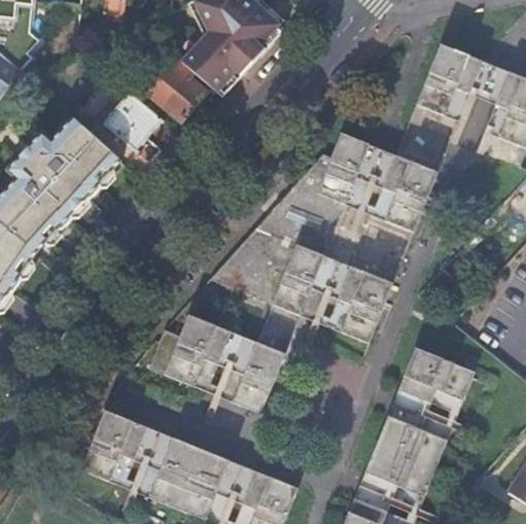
[(0,53),(20,71),(31,58),(27,54),(38,41),(30,33),(33,0),(0,0),(0,53)]
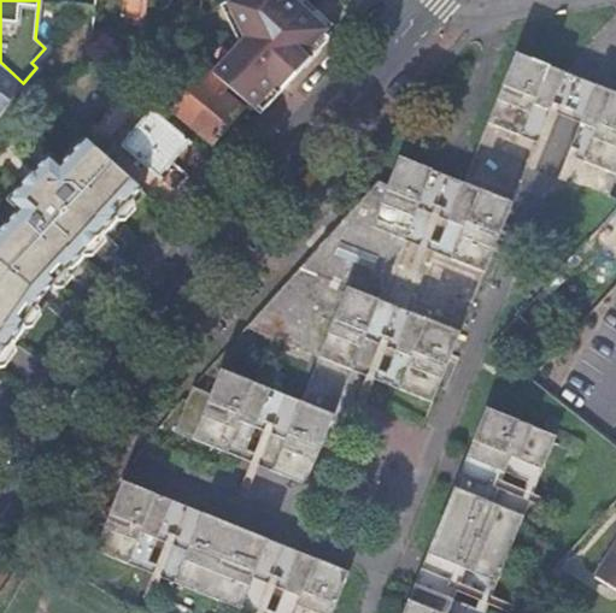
[(224,51),(206,70),(210,72),(224,84),(251,107),(274,82),(279,87),(293,72),(306,57),(301,52),(324,28),(329,23),(303,0),(226,0),(221,3),(233,25),(240,40),(228,53),(224,51)]
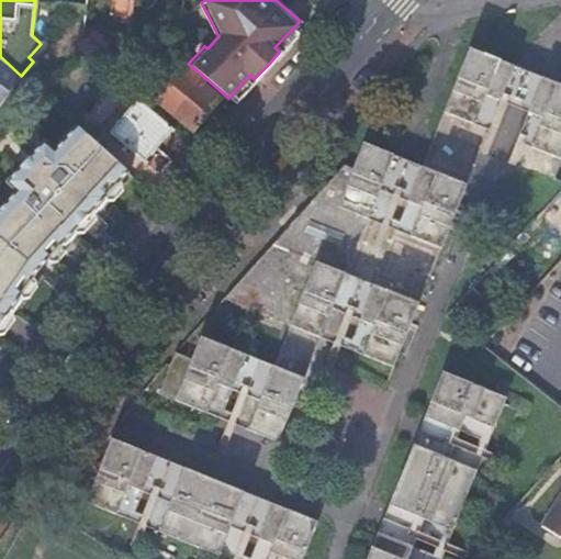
[(212,23),(201,2),(195,6),(206,26),(212,23)]
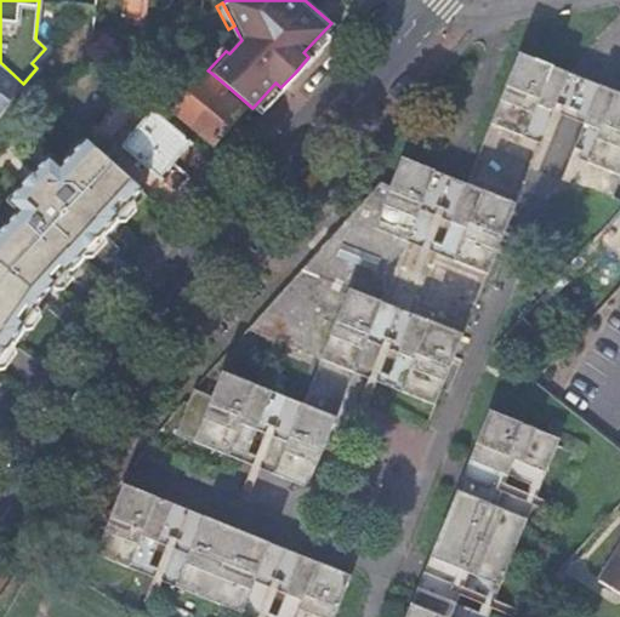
[(326,28),(303,52),(308,57),(331,33),(326,28)]
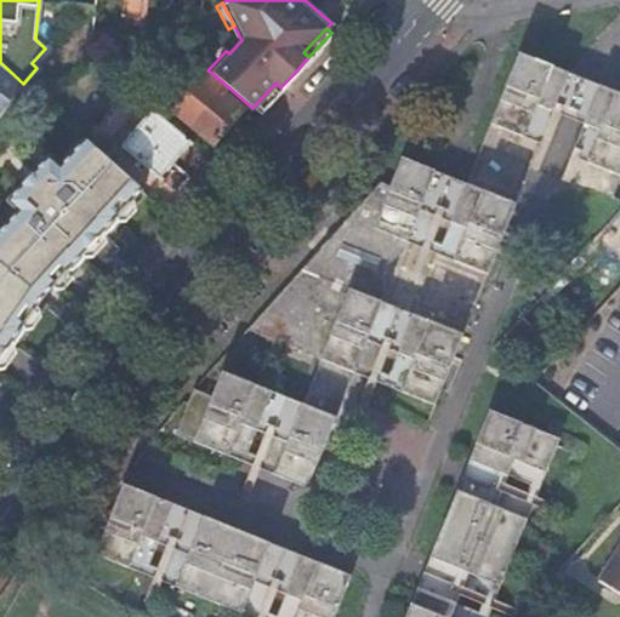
[(552,109),(567,72),(517,52),(489,121),(524,135),(536,103),(552,109)]
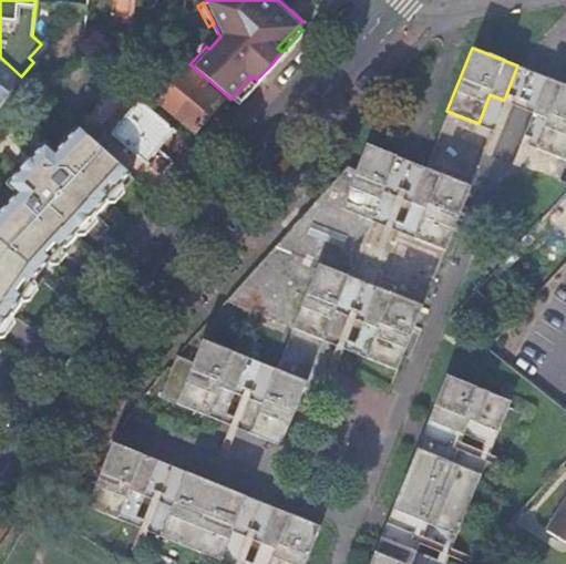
[(0,104),(21,77),(0,57),(0,104)]
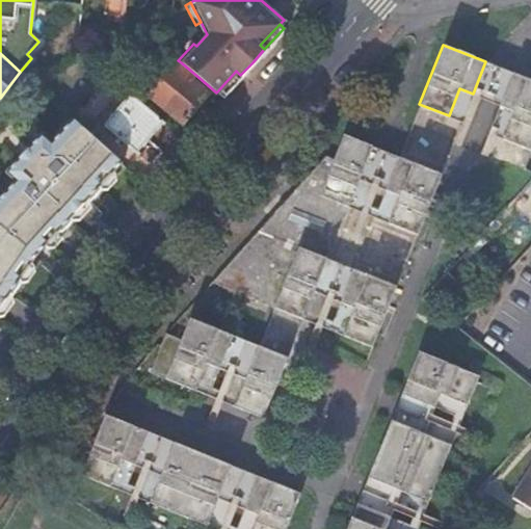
[(178,60),(173,56),(143,90),(182,122),(193,107),(206,94),(188,79),(193,73),(181,62),(178,60)]
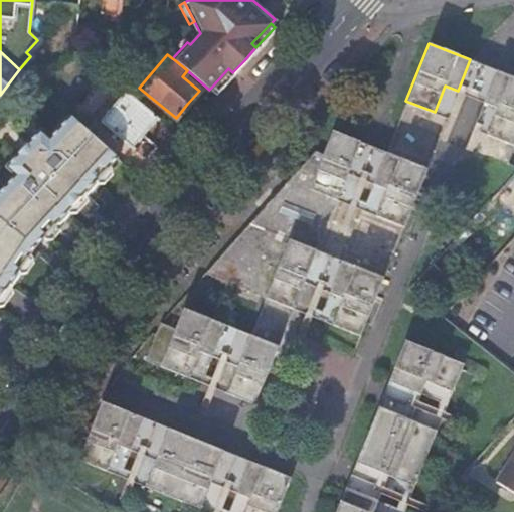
[(483,102),(495,69),(482,63),(470,59),(458,91),(483,102)]
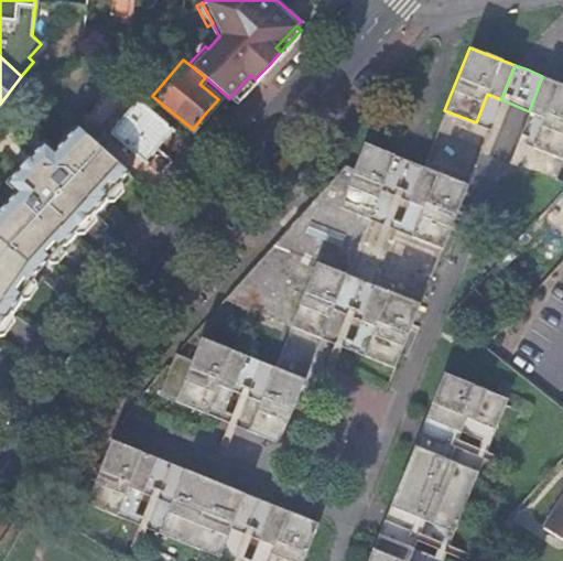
[(250,75),(229,98),(234,101),(255,79),(250,75)]
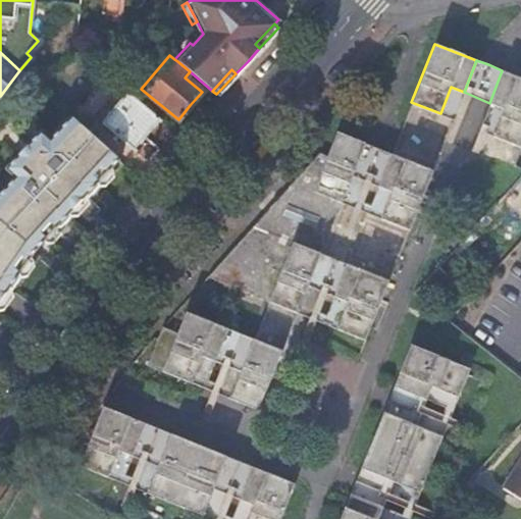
[(520,142),(520,78),(502,70),(489,103),(502,108),(491,135),(520,146),(520,142)]
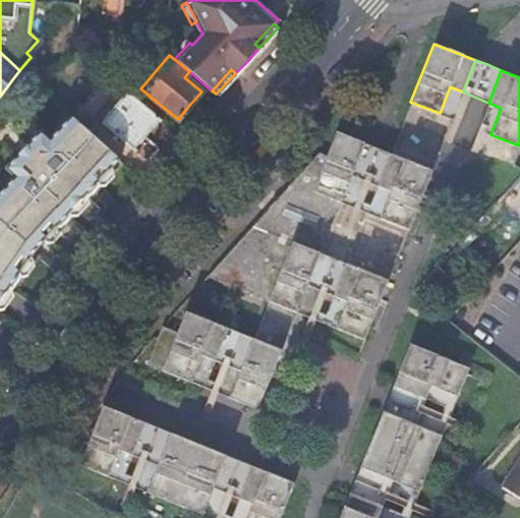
[(455,111),(463,92),(450,87),(440,113),(452,118),(455,111)]
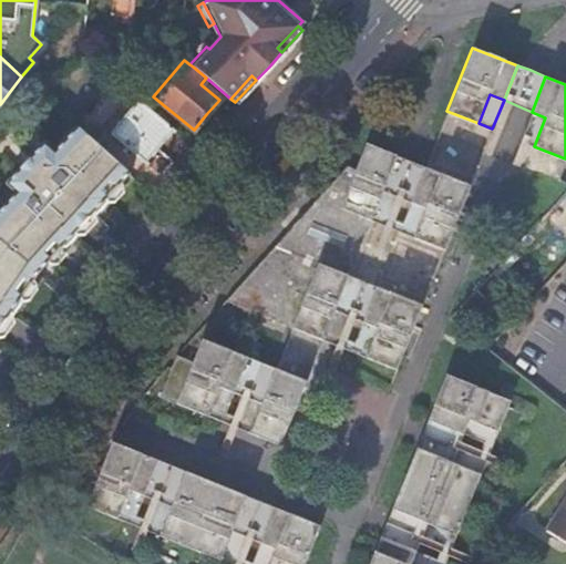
[(175,131),(139,100),(110,134),(146,164),(147,162),(146,161),(158,146),(172,132),(173,133),(175,131)]
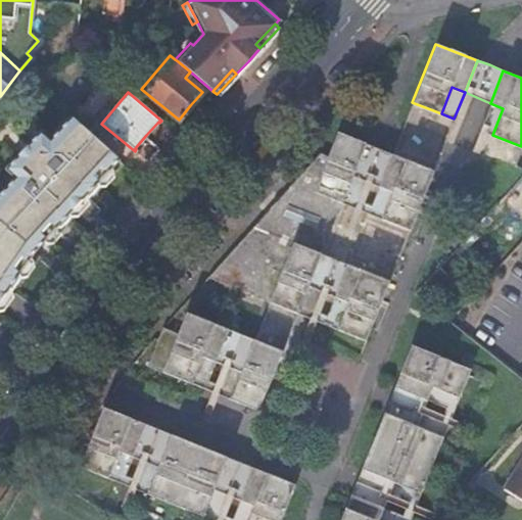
[(503,108),(490,103),(483,121),(488,123),(485,132),(492,135),(503,108)]
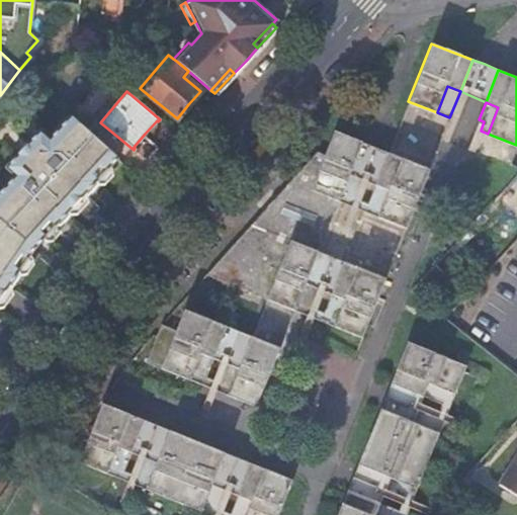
[(459,112),(452,110),(449,117),(441,138),(448,141),(459,112)]
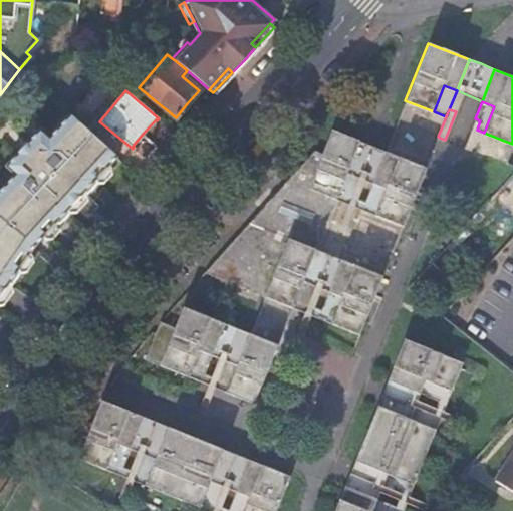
[(108,165),(116,157),(70,115),(49,137),(41,129),(6,166),(14,174),(0,189),(0,284),(12,284),(15,277),(20,272),(19,267),(29,252),(34,244),(43,236),(54,221),(60,222),(65,217),(70,212),(69,201),(64,196),(70,189),(74,192),(87,193),(97,182),(96,177),(108,165)]
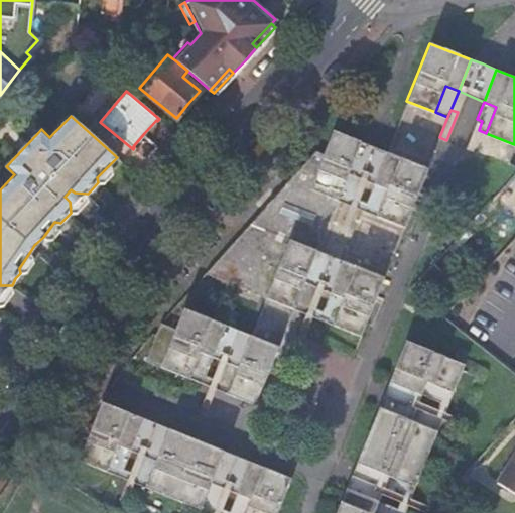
[(471,149),(479,130),(482,121),(477,119),(466,147),(471,149)]
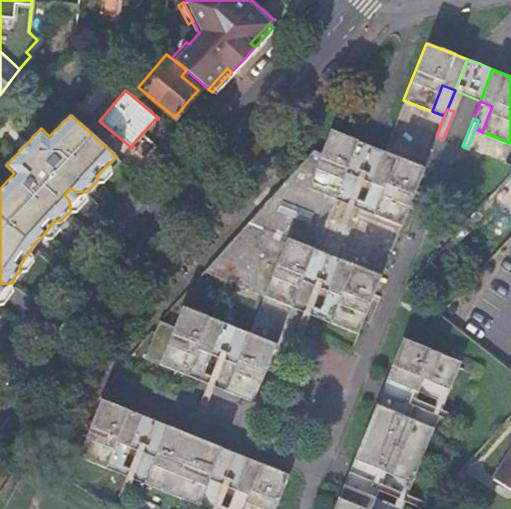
[(254,401),(292,306),(315,248),(319,239),(316,225),(320,215),(331,207),(335,198),(358,140),(330,129),(321,152),(312,149),(202,270),(263,294),(249,331),(244,344),(239,357),(238,360),(223,368),(225,372),(225,373),(229,381),(226,390),(254,401)]
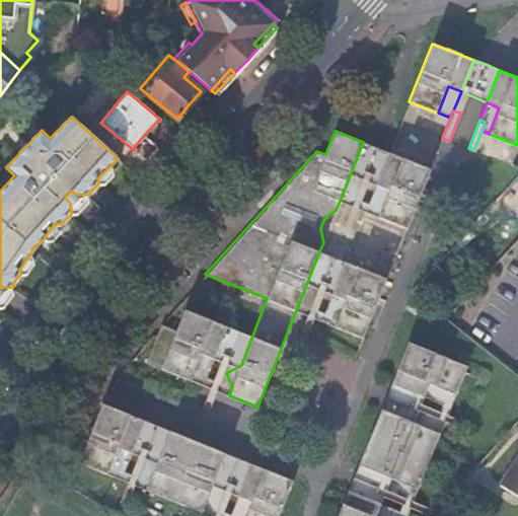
[(389,153),(363,142),(340,201),(351,206),(355,198),(362,201),(369,181),(376,185),(389,153)]
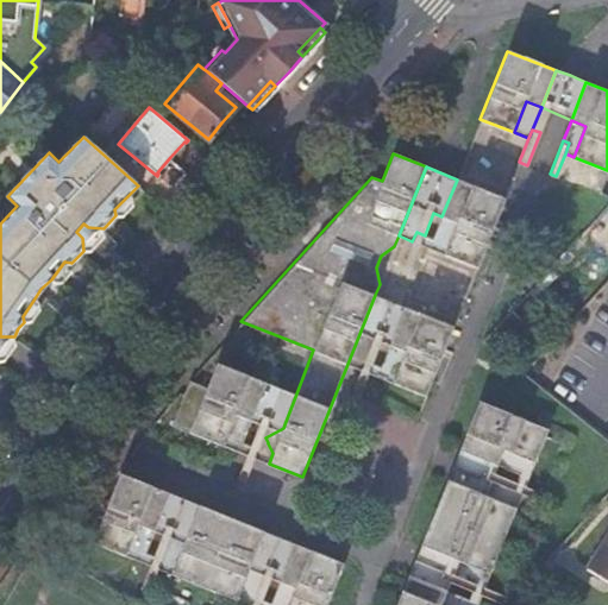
[(505,199),(457,180),(442,216),(457,222),(444,253),(478,268),(505,199)]
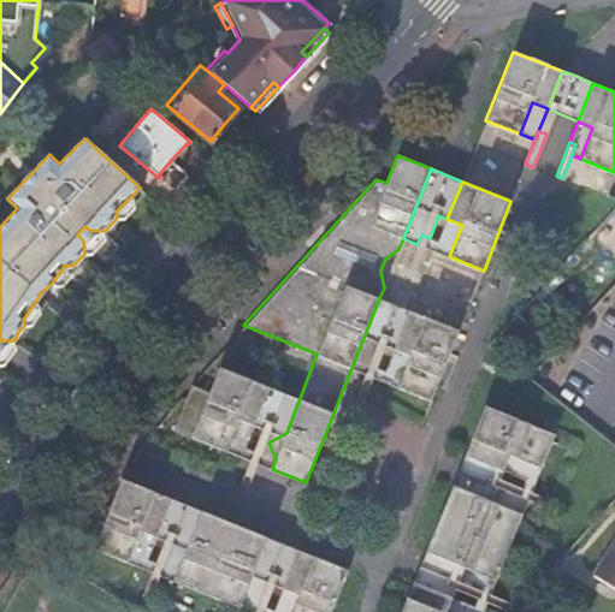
[(134,200),(130,197),(116,212),(117,218),(124,218),(134,207),(134,200)]
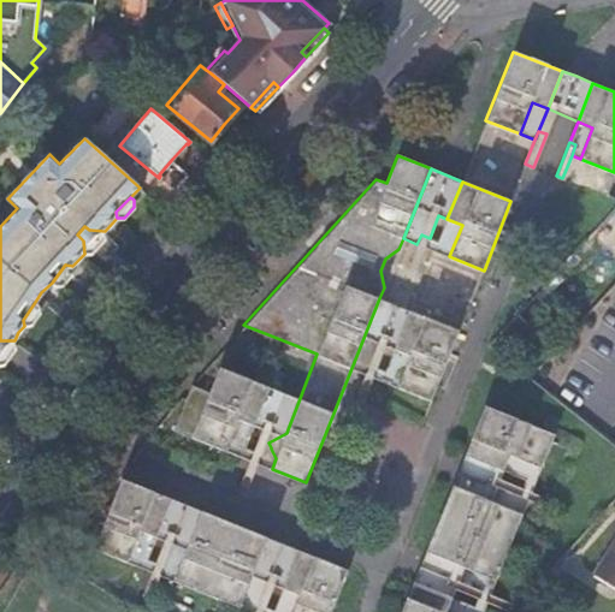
[(438,241),(447,219),(438,215),(430,238),(438,241)]
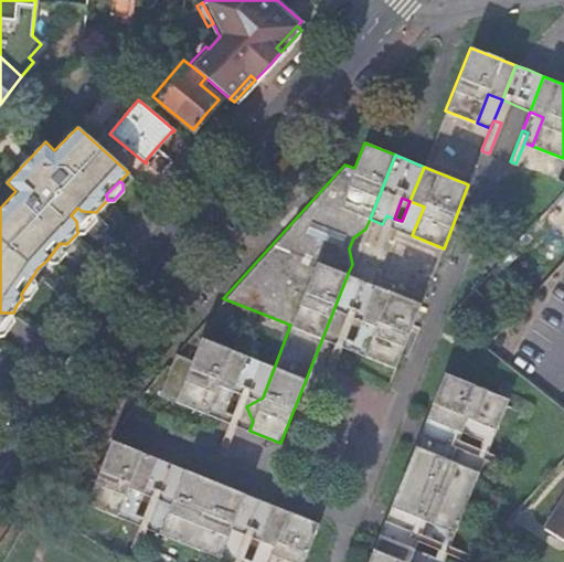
[(424,207),(410,201),(402,221),(394,219),(391,228),(412,235),(424,207)]
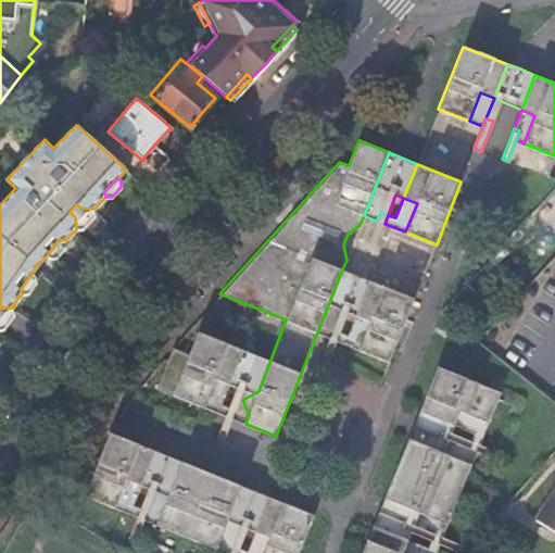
[(80,208),(76,204),(70,212),(75,217),(76,229),(83,229),(95,215),(95,209),(80,208)]
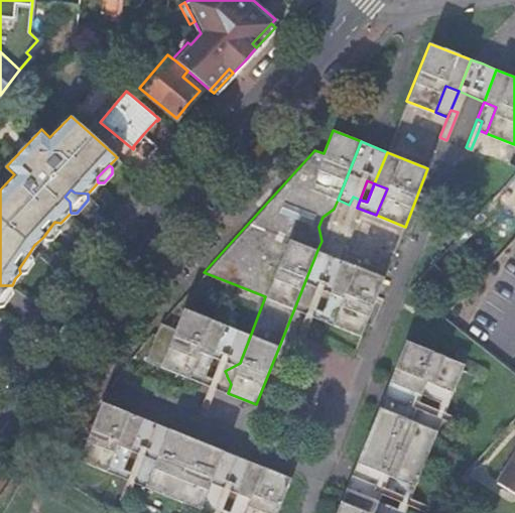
[(349,228),(357,208),(360,200),(353,197),(349,205),(341,225),(349,228)]
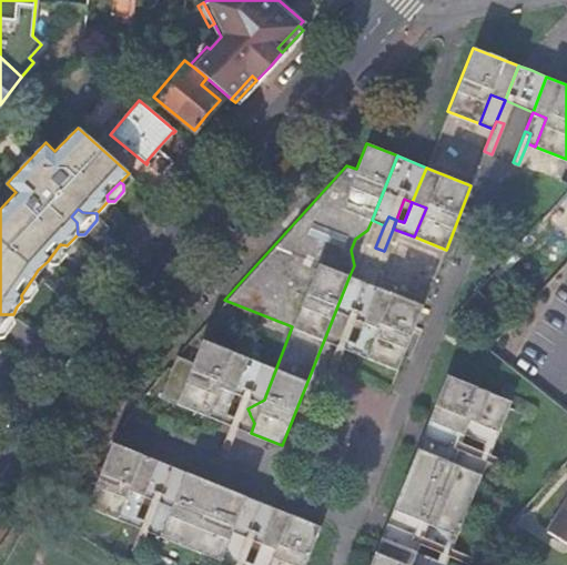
[(67,245),(60,244),(48,261),(50,262),(57,263),(67,250),(67,245)]
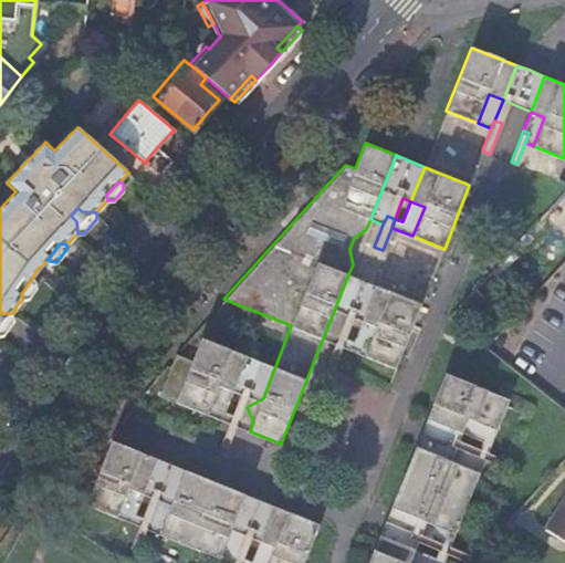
[(348,274),(323,339),(335,344),(339,334),(347,337),(355,318),(363,321),(376,285),(348,274)]
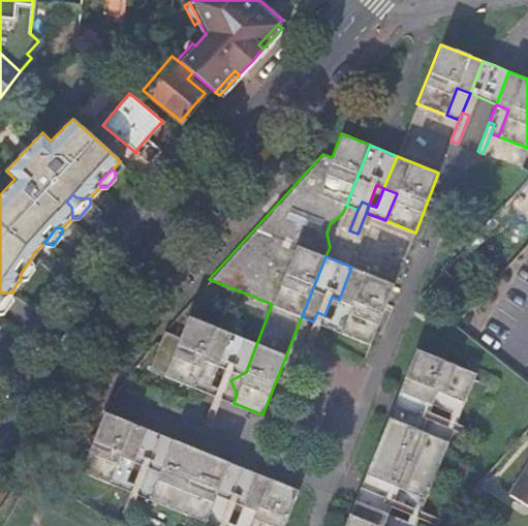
[(32,261),(30,259),(20,275),(21,280),(27,278),(34,268),(32,261)]
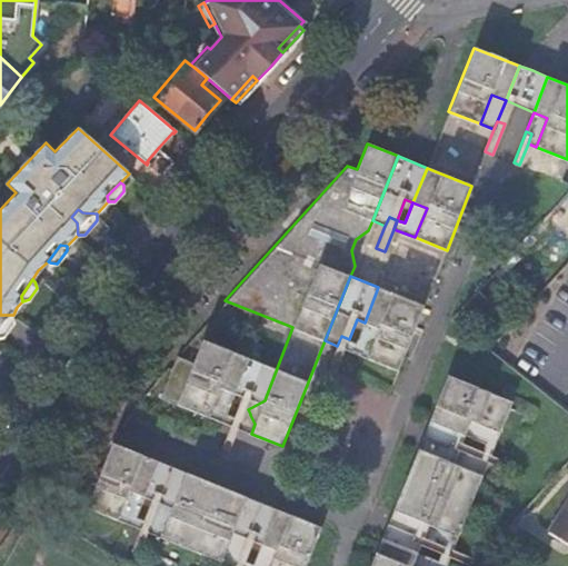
[(425,305),(378,287),(365,323),(379,328),(367,357),(398,369),(425,305)]
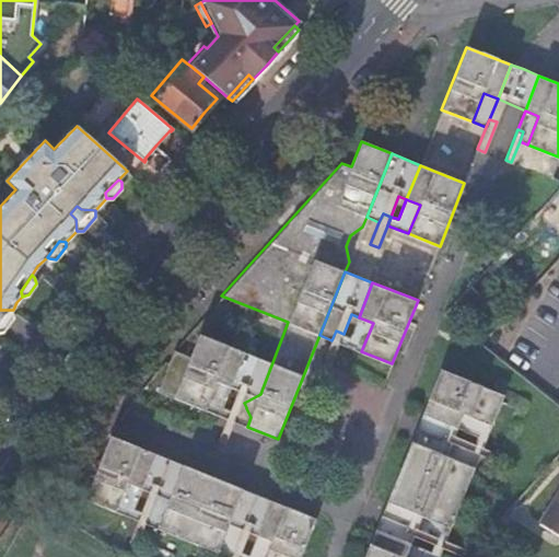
[(0,332),(4,332),(13,316),(13,310),(0,310),(0,332)]
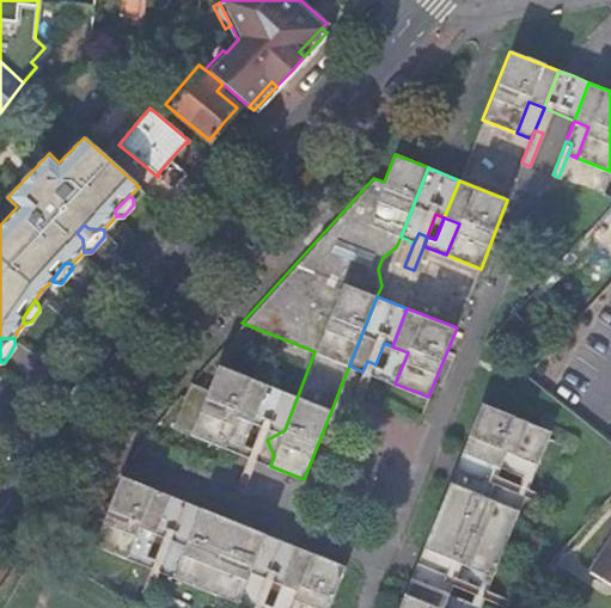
[(384,367),(392,347),(384,343),(376,364),(384,367)]
